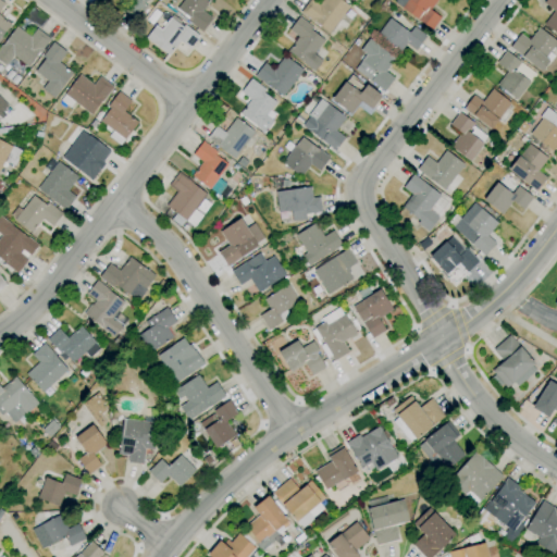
[(0,38),(0,0),(4,3),(0,9),(0,16),(11,24),(0,38)]
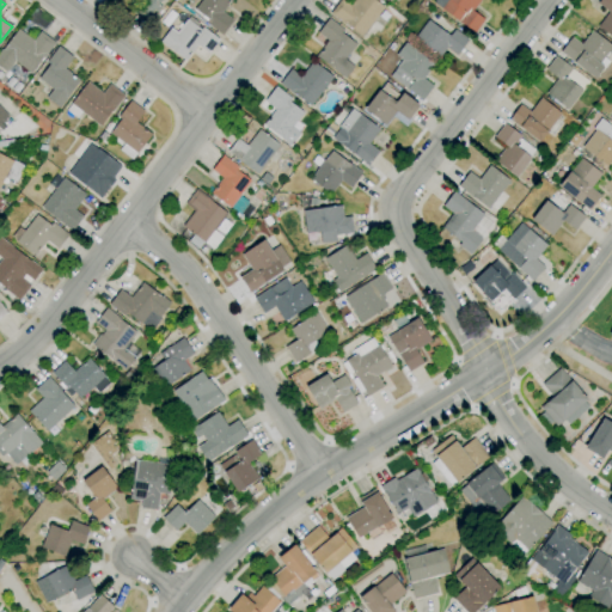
[(150,23),(134,11),(142,0),(160,0),(158,4),(161,7),(150,23)]
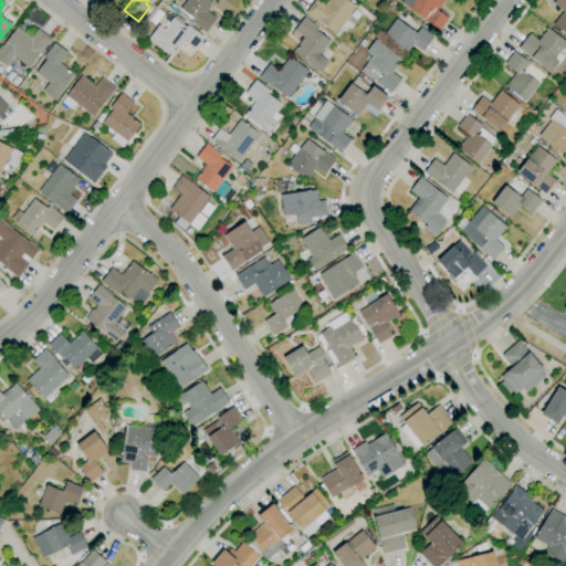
[(205,32),(190,22),(192,19),(180,9),(186,0),(213,0),(206,12),(215,19),(205,32)]
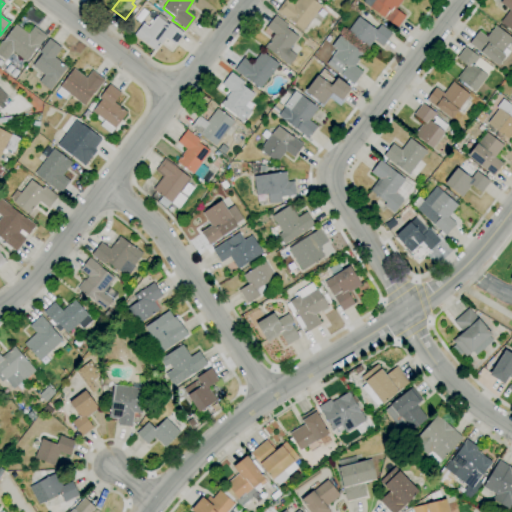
[(301,31),(276,11),(284,0),(286,0),(293,5),(296,0),(313,0),(321,6),(301,31)]
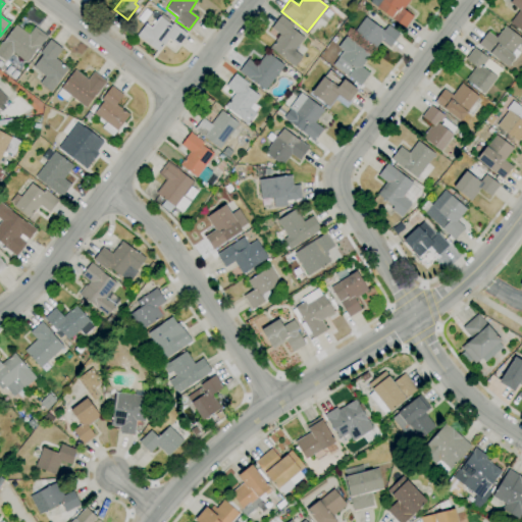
[(405,29),(376,7),(381,0),(409,0),(403,9),(413,17),(405,29)]
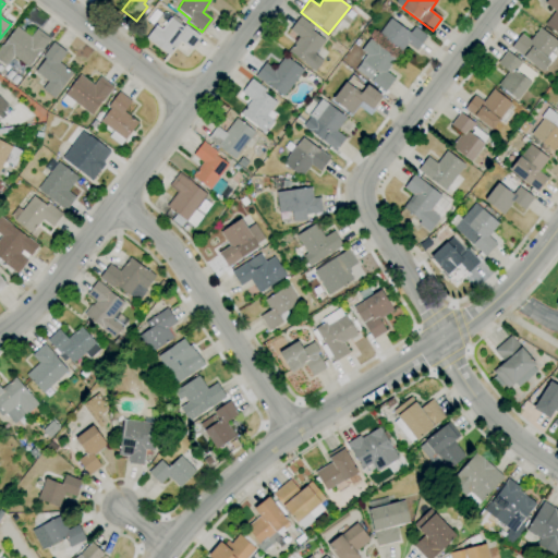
[(557,34),(545,24),(555,11),(544,3),(546,0),(557,0),(557,34)]
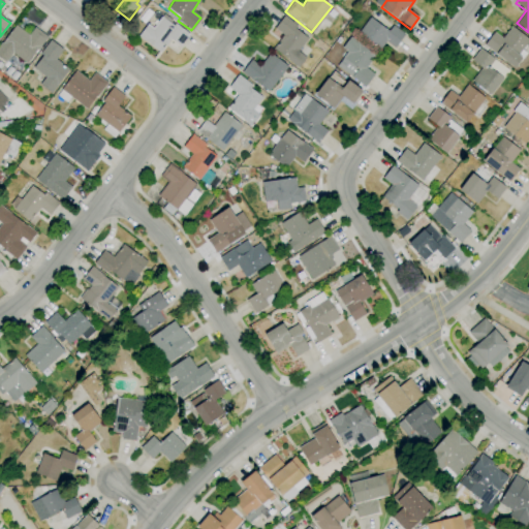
[(160,53),(138,36),(148,24),(153,28),(163,14),(172,21),(170,24),(174,26),(175,24),(189,35),(180,48),(169,39),(160,53)]
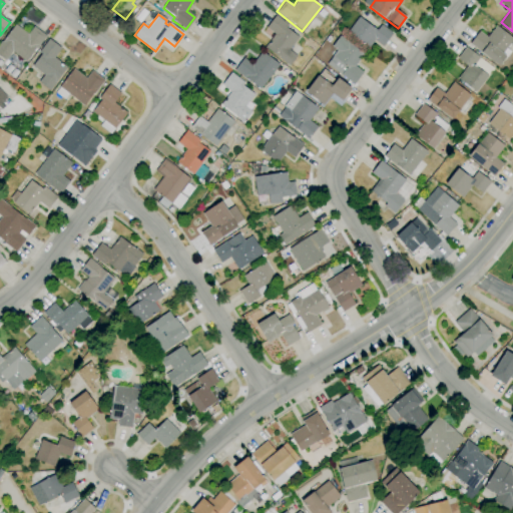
[(289,66),(265,47),(275,34),(267,28),(276,16),(288,25),(286,27),(299,37),(289,50),(297,56),(289,66)]
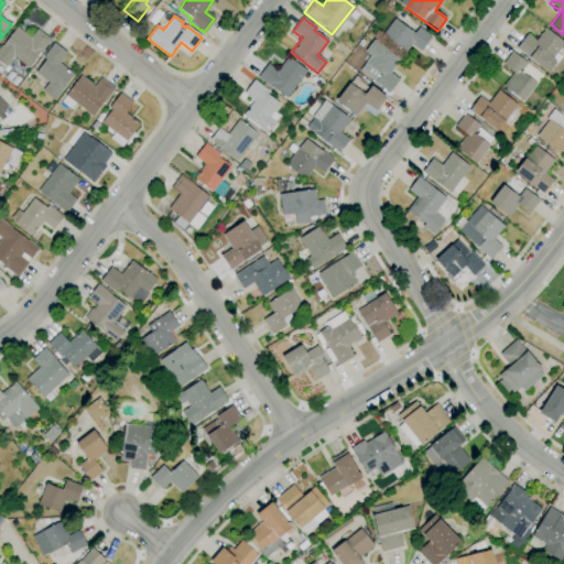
[(404,54),(381,35),(394,19),(414,33),(419,26),(432,36),(420,51),(412,44),(404,54)]
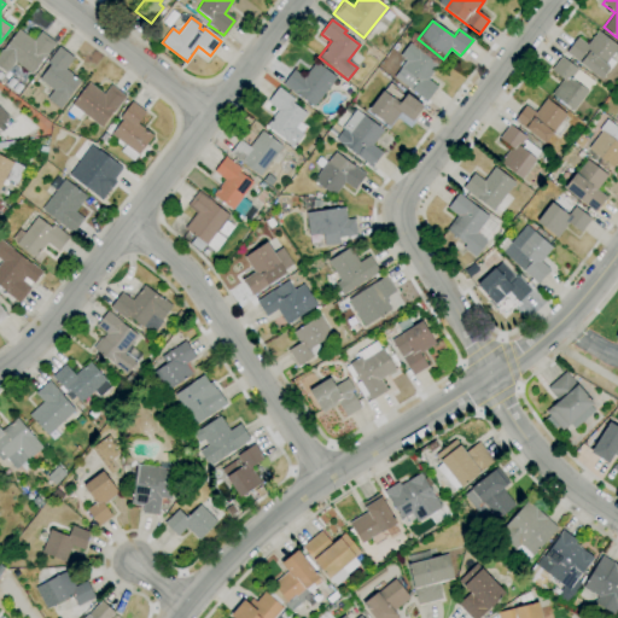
[(30,74),(15,62),(6,74),(0,68),(0,53),(5,47),(3,45),(9,36),(11,39),(18,29),(34,41),(41,31),(56,44),(44,59),(44,58),(30,74)]
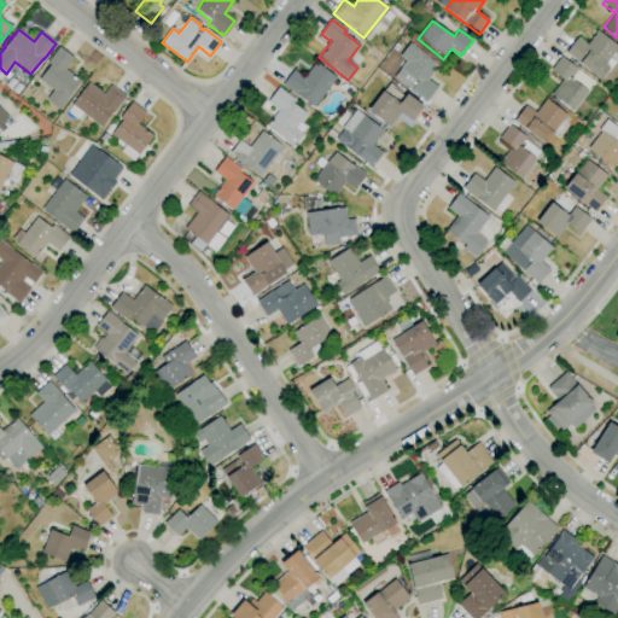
[(600,80),(579,64),(579,63),(566,52),(577,38),(587,45),(598,31),(617,47),(610,58),(614,63),(610,70),(607,69),(600,80)]
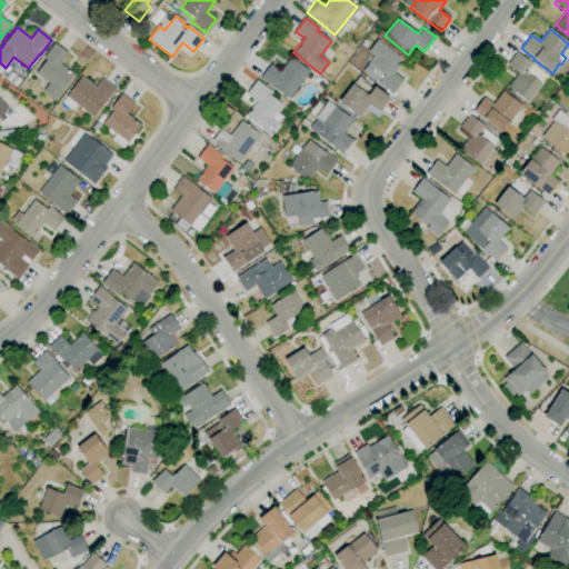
[(392,95),(378,83),(385,75),(370,63),(376,57),(368,51),(377,40),(403,60),(393,73),(403,80),(392,95)]
